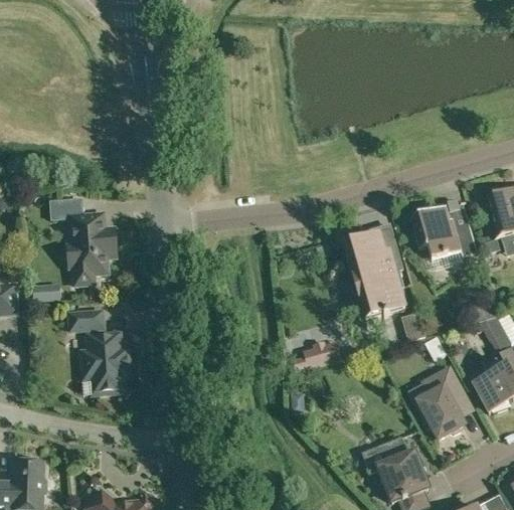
[(513,187),(512,188),(511,184),(510,185),(512,193),(491,199),(503,241),(513,237),(513,187)]
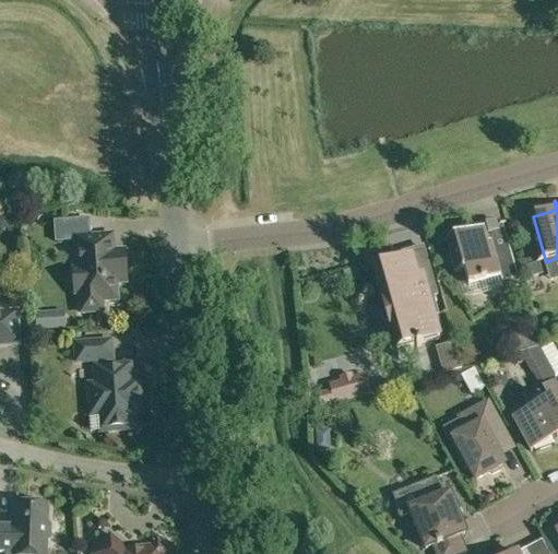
[(69,235),(67,217),(58,219),(59,235),(69,235)]
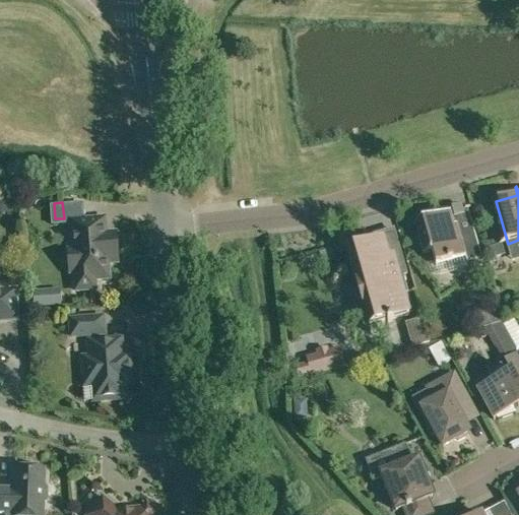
[(483,256),(472,217),(471,217),(473,223),(460,228),(458,221),(455,222),(451,208),(411,219),(411,220),(420,218),(425,231),(419,232),(424,249),(433,246),(437,261),(466,253),(468,258),(482,254),(482,256),(483,256)]
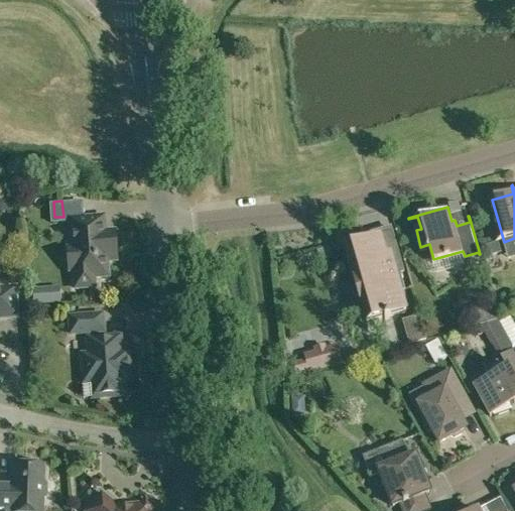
[(111,247),(118,246),(116,227),(106,228),(105,213),(72,216),(74,244),(69,244),(71,267),(75,267),(77,284),(96,283),(95,273),(109,272),(108,257),(112,256),(111,247)]
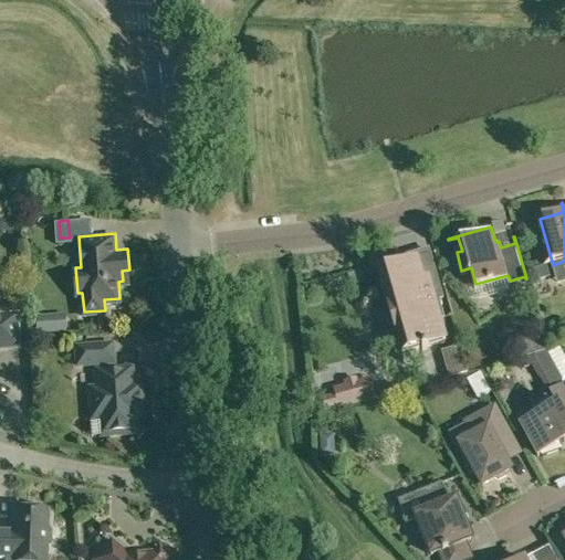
[(443,294),(430,249),(416,253),(417,257),(379,267),(390,306),(382,308),(387,329),(396,327),(399,337),(396,344),(398,350),(405,354),(411,351),(415,346),(422,344),(424,346),(428,345),(427,342),(447,337),(440,314),(445,313),(439,295),(443,294)]
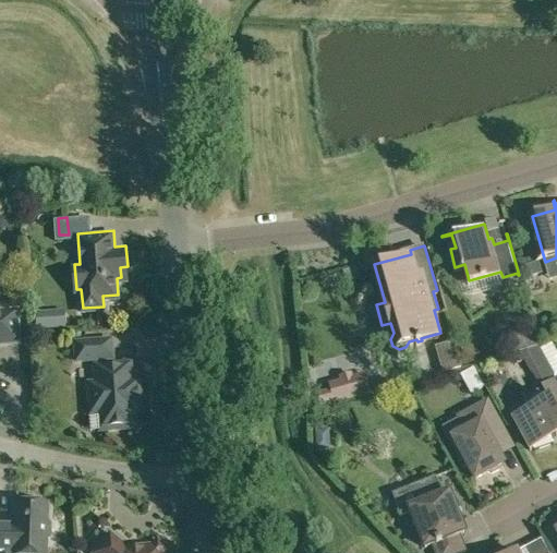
[(0,307),(0,339),(19,338),(16,307),(0,307)]
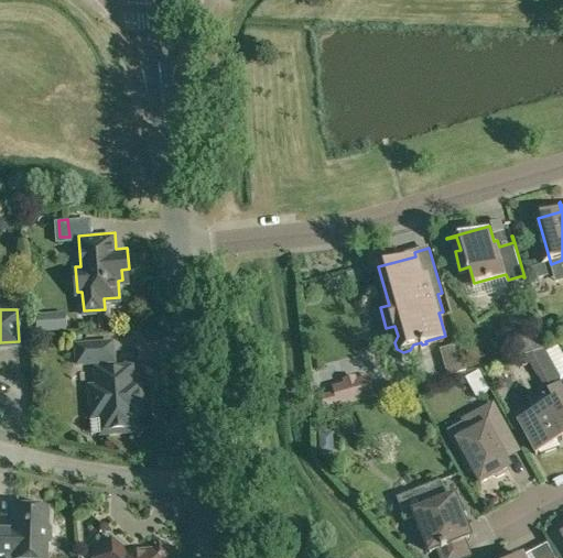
[(78,360),(115,358),(114,339),(77,342),(78,360)]
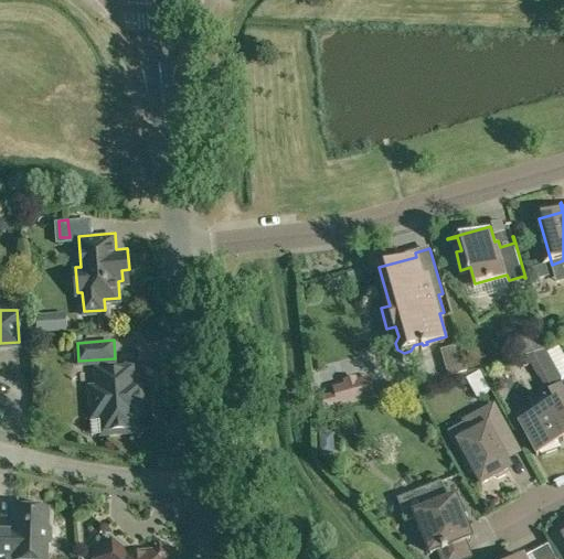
[(543,352),(530,359),(538,374),(540,373),(547,387),(556,383),(547,366),(551,365),(543,352)]
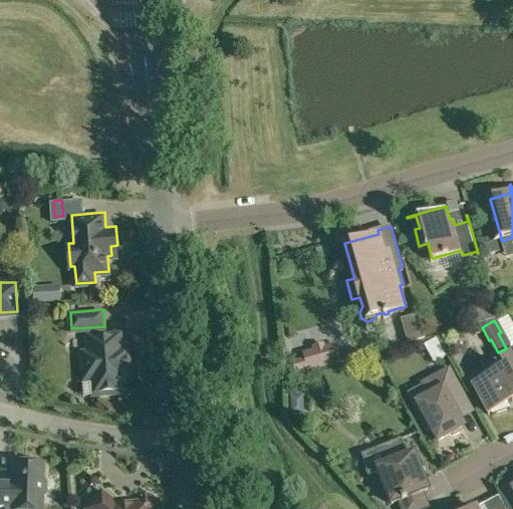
[(97,382),(98,393),(121,391),(125,387),(124,374),(127,374),(132,370),(131,359),(133,359),(132,343),(121,343),(120,331),(88,333),(89,349),(87,352),(85,355),(83,359),(83,363),(84,367),(86,371),(88,374),(91,376),(91,377),(96,379),(97,382)]
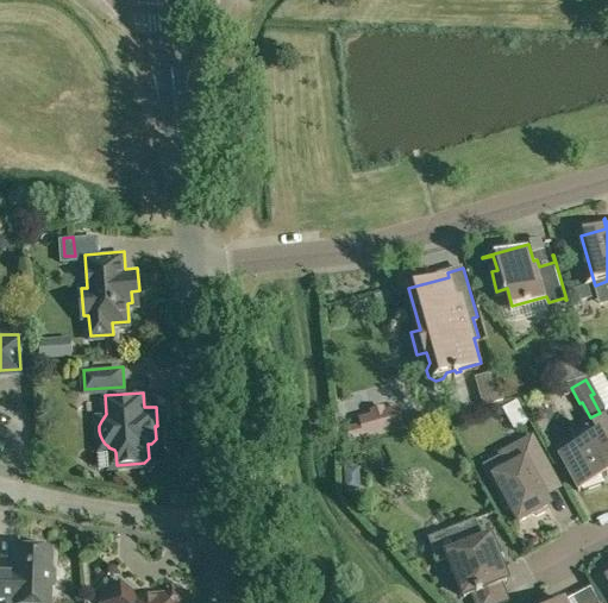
[(400,404),(375,412),(363,415),(365,422),(350,426),(353,439),(405,425),(400,404)]
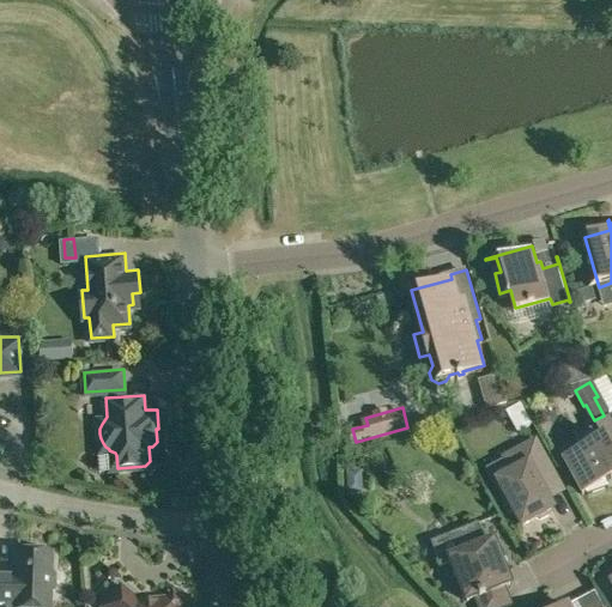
[(611,413),(597,420),(604,433),(564,455),(583,490),(587,487),(588,490),(610,483),(606,475),(611,473),(611,413)]
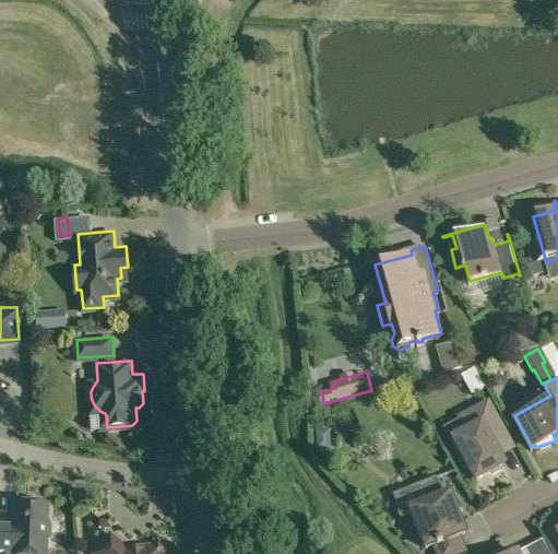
[(505,460),(500,454),(490,434),(503,426),(488,399),(462,414),(469,427),(454,435),(462,448),(461,452),(465,461),(470,462),(477,475),(488,469),(494,471),(501,466),(503,461),(505,460)]
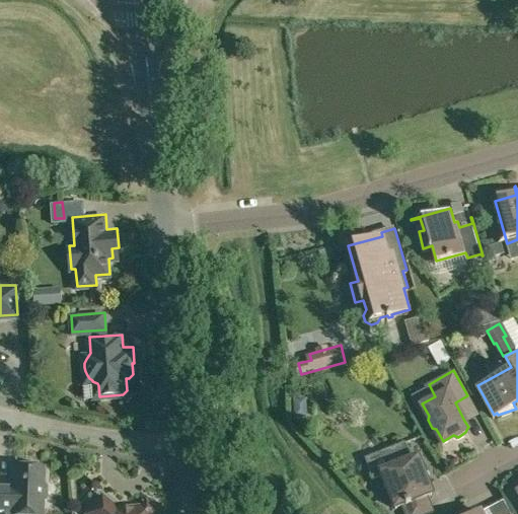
[(309,416),(309,394),(292,394),(293,417),(309,416)]
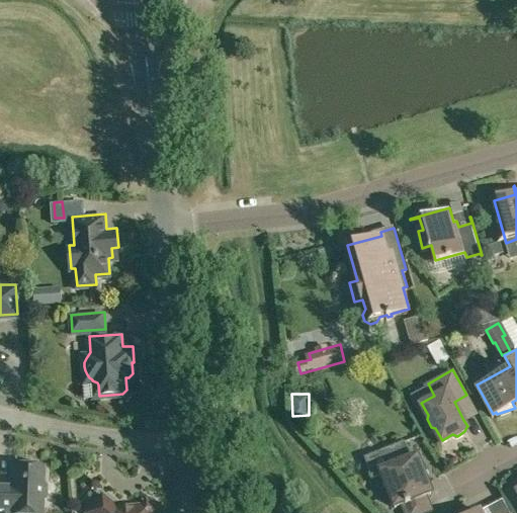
[(405,438),(380,448),(386,465),(380,467),(396,504),(403,501),(408,512),(416,512),(432,507),(426,492),(432,490),(426,476),(423,477),(420,468),(423,467),(417,453),(411,455),(405,438)]
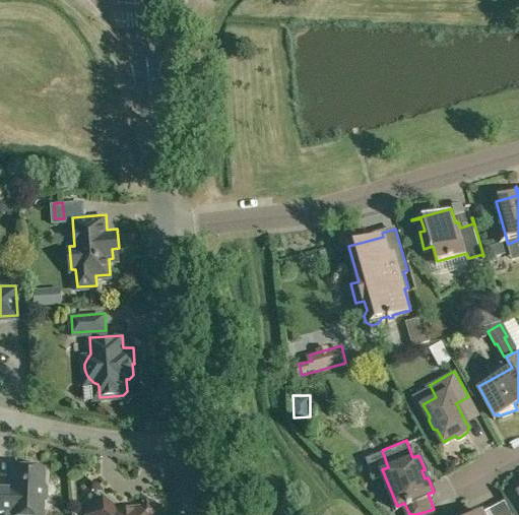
[(0,485),(0,510),(14,511),(14,513),(44,514),(44,500),(48,497),(48,484),(45,480),(45,465),(40,465),(37,462),(24,462),(21,465),(16,465),(15,481),(17,483),(17,485),(14,487),(12,487),(11,486),(0,485)]
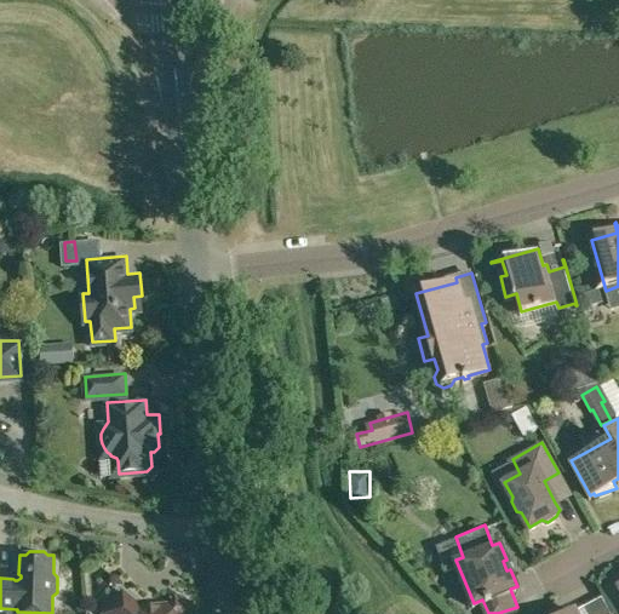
[(182,613),(183,612),(172,602),(142,604),(131,595),(125,595),(120,597),(115,600),(113,604),(112,610),(112,613),(182,613)]
